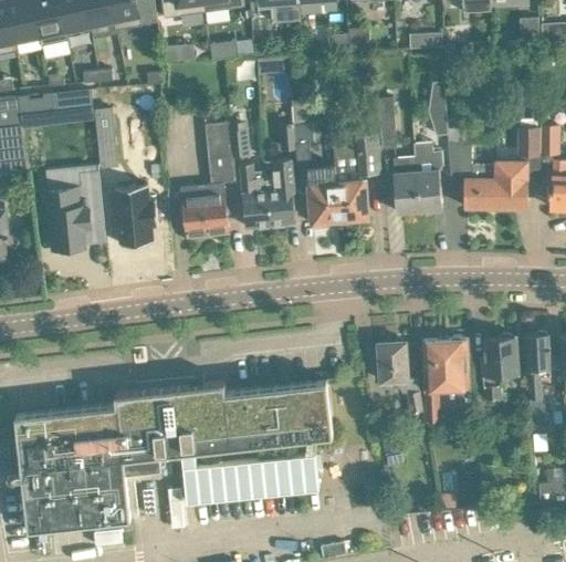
[(7,0),(6,0),(0,1),(0,56),(19,52),(17,42),(7,0)]
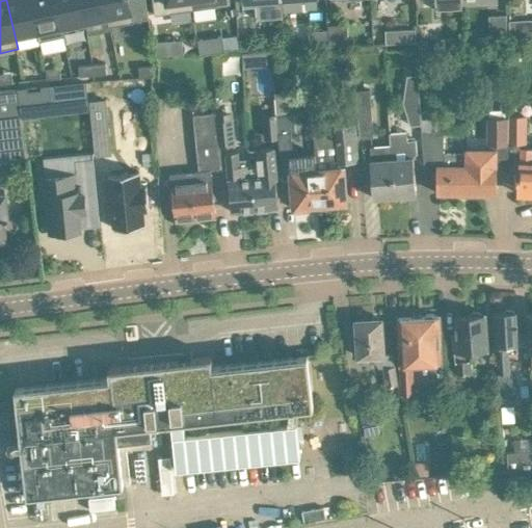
[(37,35),(38,34),(30,0),(6,0),(16,40),(37,35)]
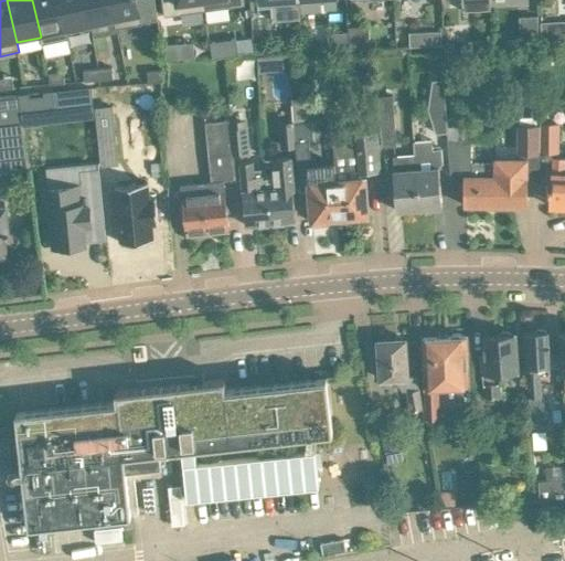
[(67,38),(66,38),(59,0),(32,0),(41,36),(40,38),(42,48),(68,42),(67,38)]
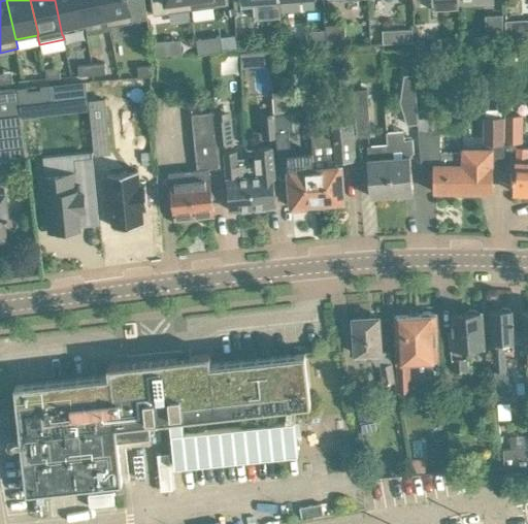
[(85,25),(78,0),(55,0),(62,35),(63,35),(86,30),(85,25)]
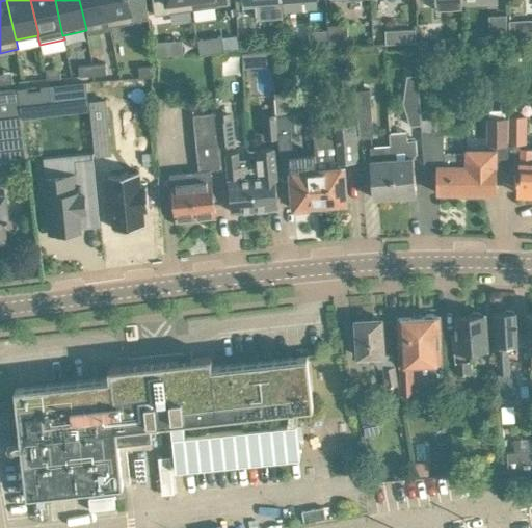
[(107,21),(108,20),(103,0),(79,0),(85,25),(107,21)]
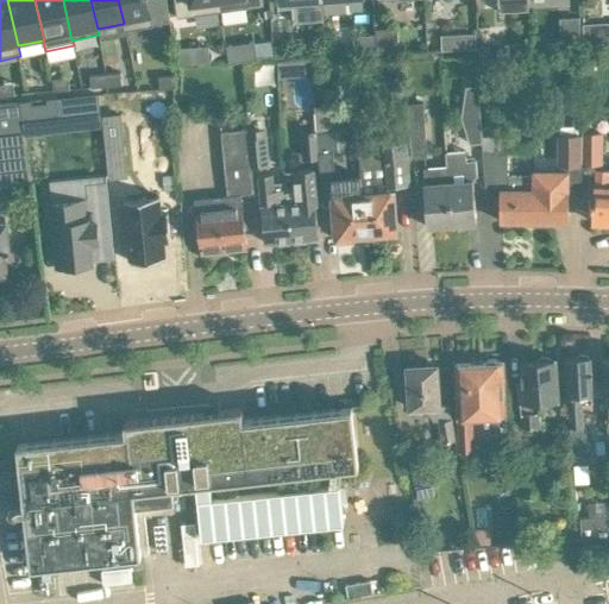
[(164,0),(149,0),(148,0),(146,0),(118,0),(124,23),(123,24),(125,35),(154,29),(164,26),(170,25),(164,0)]
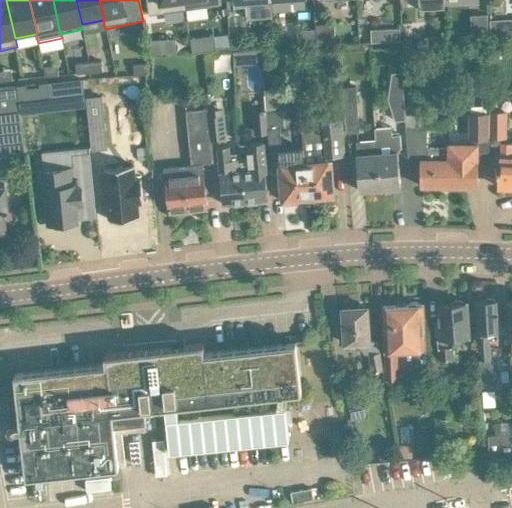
[(183,0),(146,0),(149,18),(185,12),(183,0)]
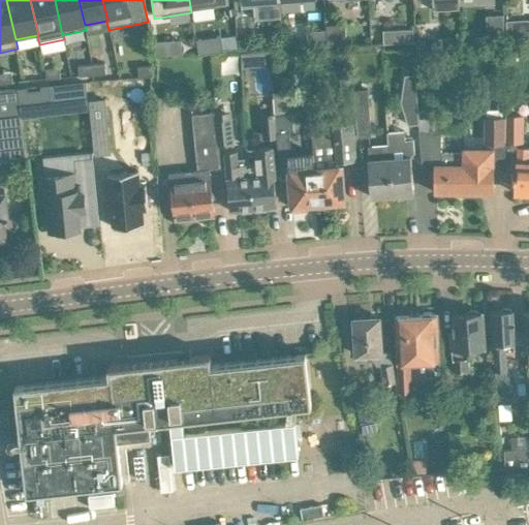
[(189,0),(191,12),(229,7),(227,0),(189,0)]
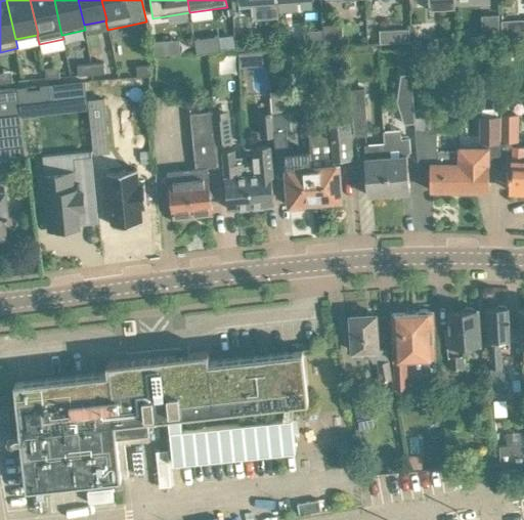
[(237,0),(239,8),(276,5),(275,0),(237,0)]
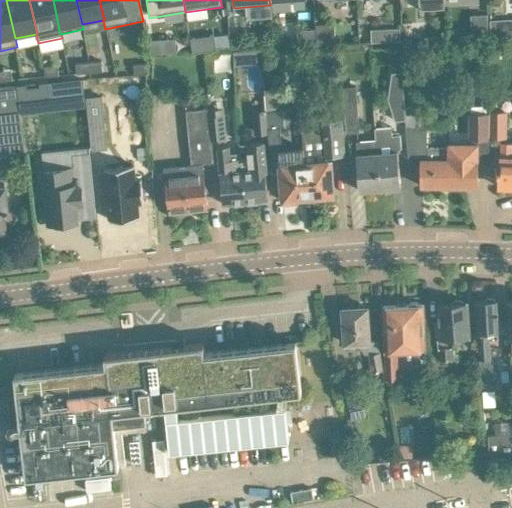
[(401,31),(387,32),(388,45),(402,44),(401,31)]
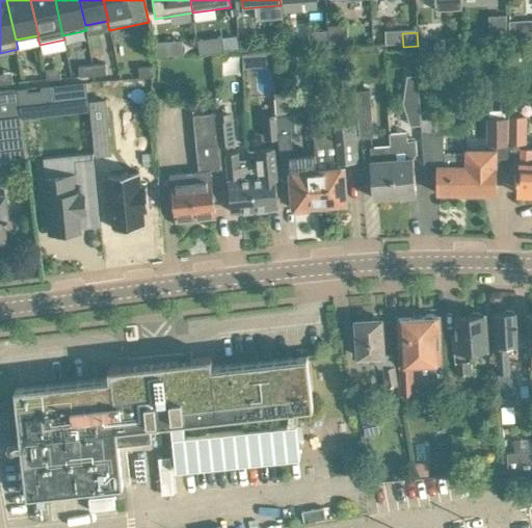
[(237,38),(222,41),(224,55),(239,53),(237,38)]
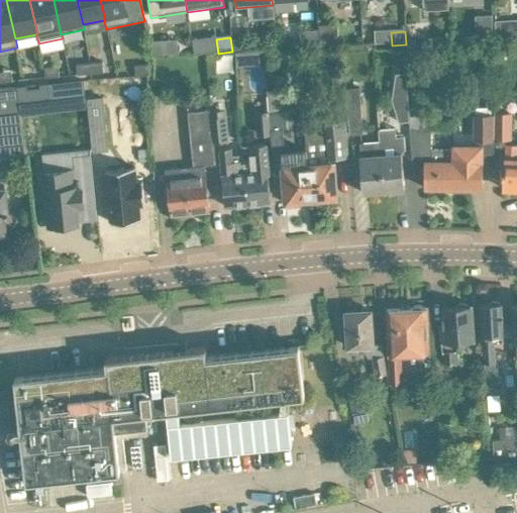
[(163,42),(148,43),(149,59),(164,58),(163,42)]
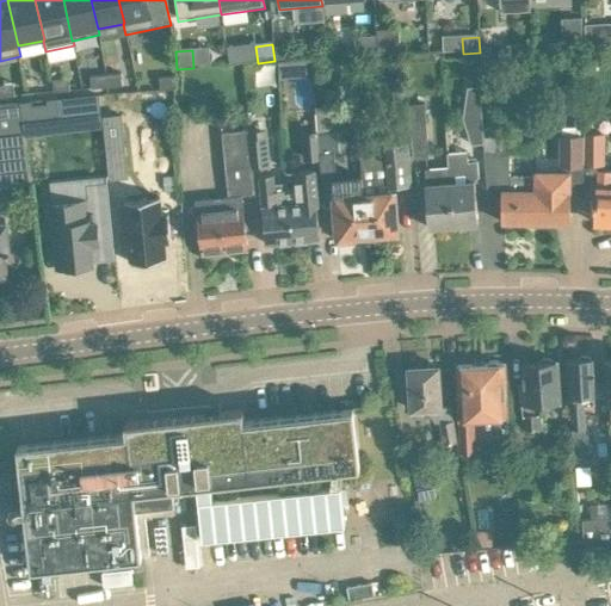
[(500,54),(480,55),(480,73),(500,73),(500,54)]
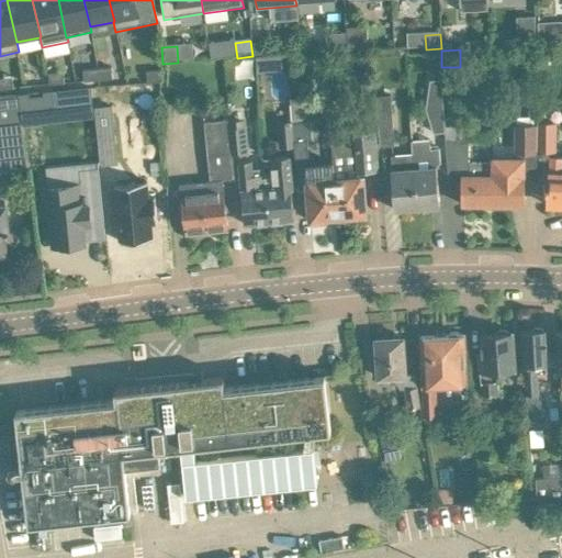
[(112,70),(98,71),(99,82),(113,81),(112,70)]
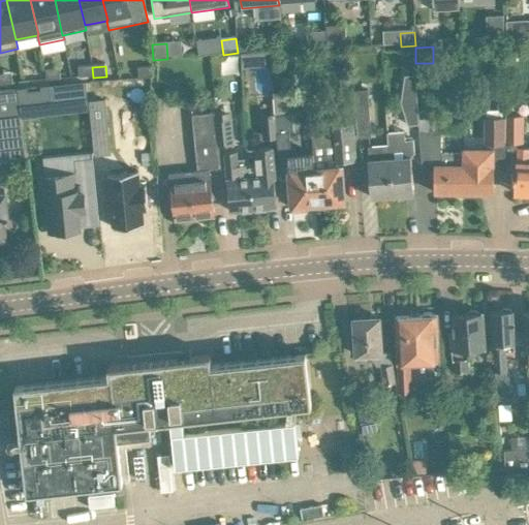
[(93,78),(92,67),(79,68),(80,79),(93,78)]
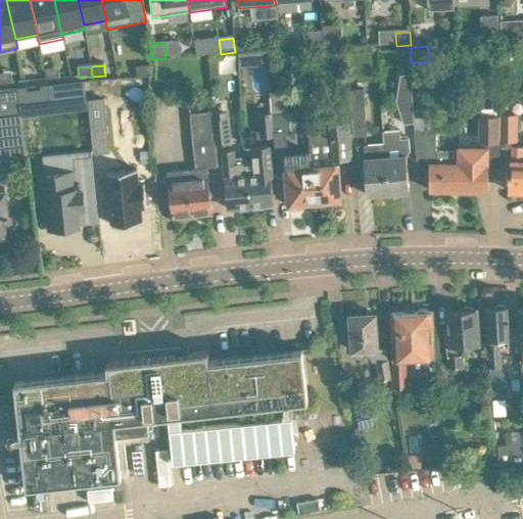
[(149,67),(136,68),(137,79),(150,78),(149,67)]
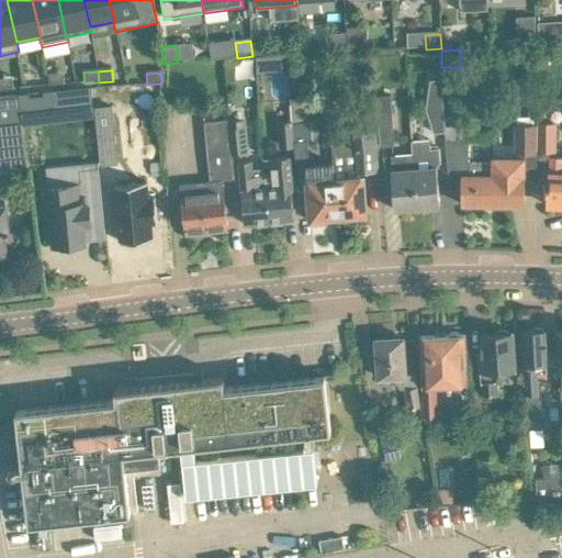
[(64,75),(49,76),(51,87),(65,86),(64,75)]
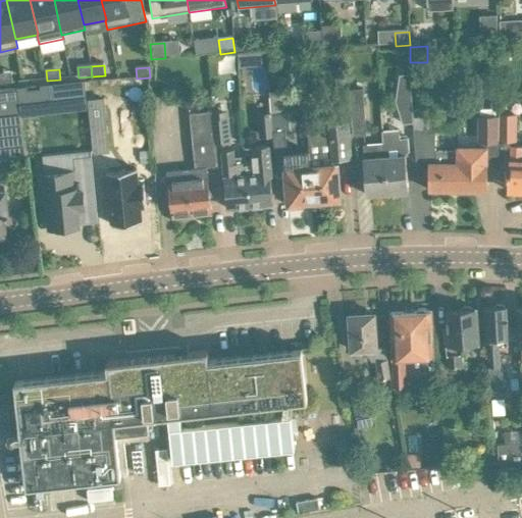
[(11,74),(0,75),(0,86),(13,85),(11,74)]
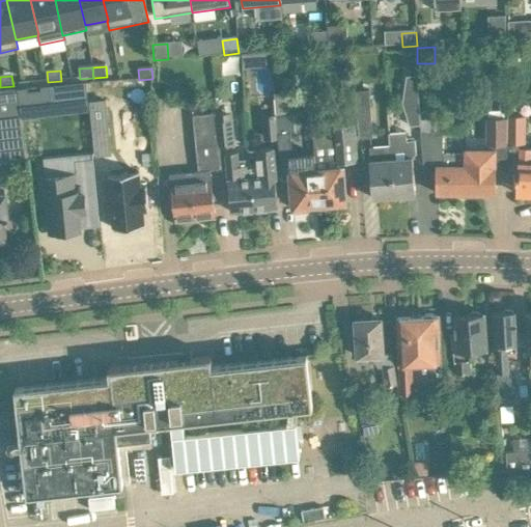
[(417,78),(408,79),(403,107),(410,128),(420,128),(420,118),(417,78)]
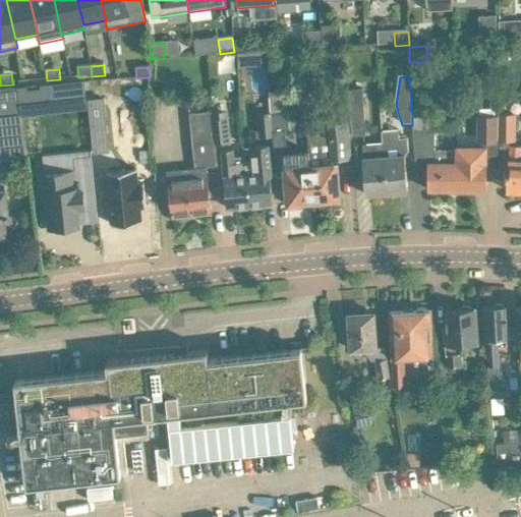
[(40,92),(34,92),(36,105),(51,104),(49,87),(40,88),(40,92)]
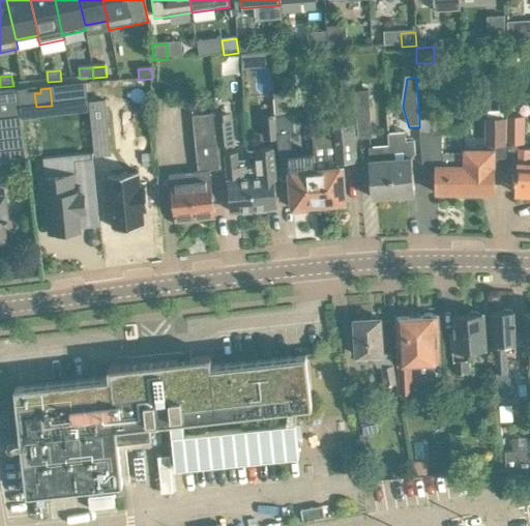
[(27,90),(17,92),(20,109),(36,107),(34,93),(28,94),(27,90)]
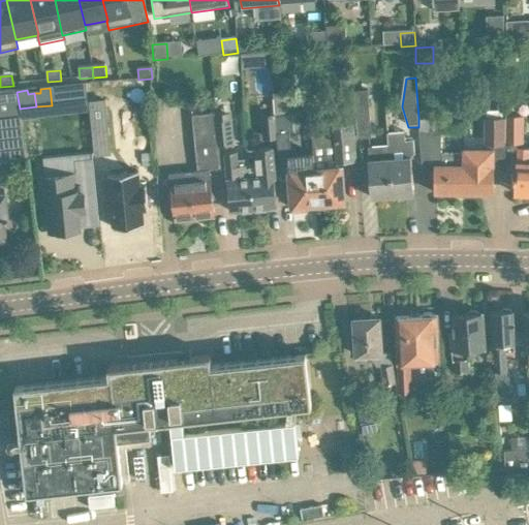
[(0,120),(21,118),(20,109),(17,92),(0,93),(0,120)]
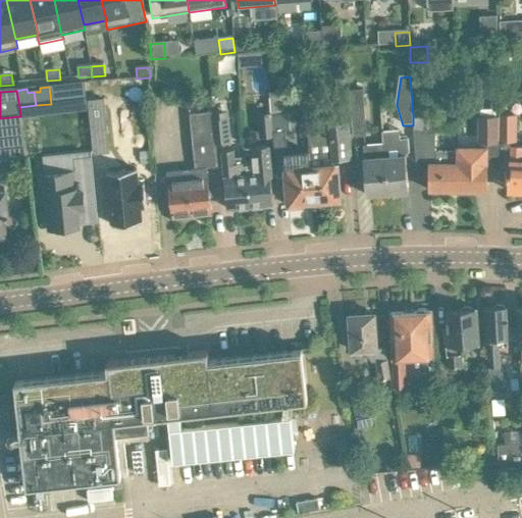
[(353,139),(367,138),(363,91),(349,92),(353,139)]
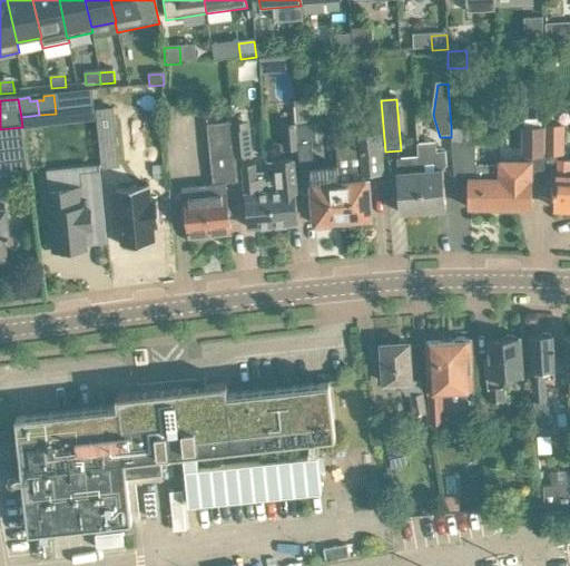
[(114,109),(96,111),(100,152),(118,149),(114,109)]
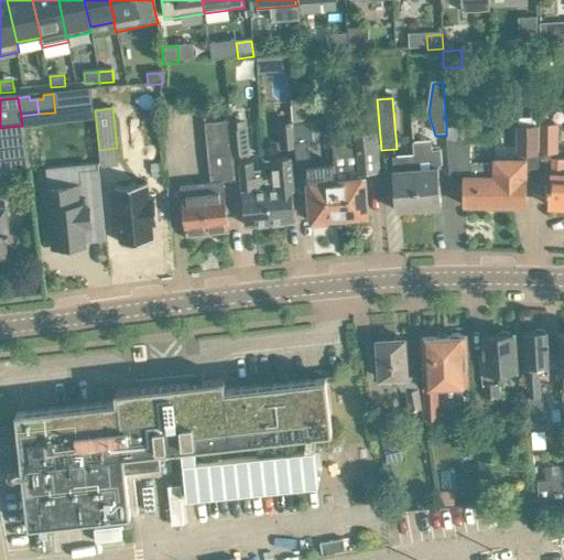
[(539,129),(539,126),(540,114),(530,112),(530,121),(519,121),(519,128),(517,128),(516,158),(539,158),(539,155),(539,129)]
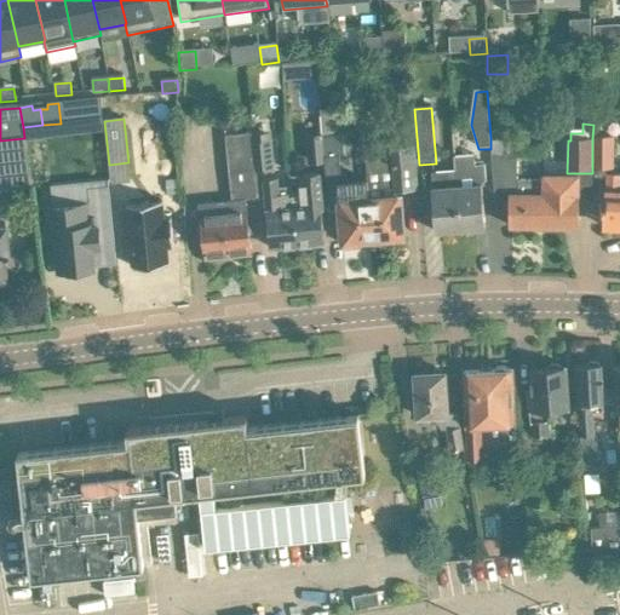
[(253,136),(257,174),(275,172),(270,133),(253,136)]
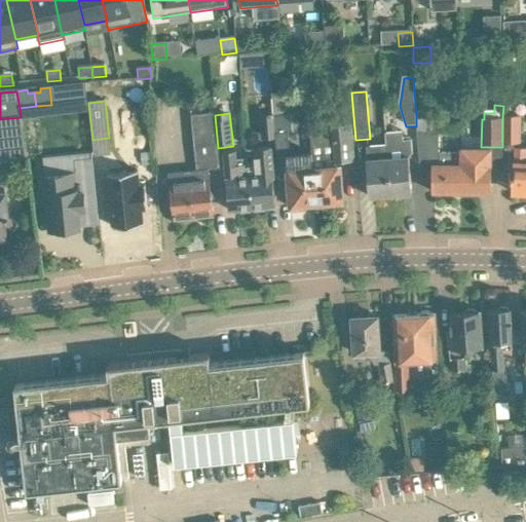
[(220,166),(218,148),(215,115),(192,116),(197,173),(189,174),(194,219),(214,217),(209,168),(220,166)]
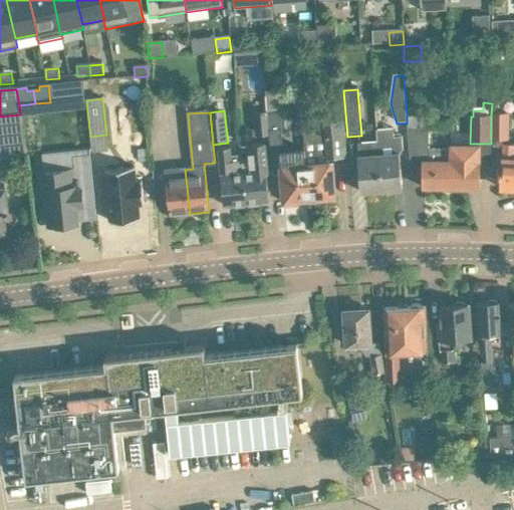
[(267,114),(255,115),(257,138),(268,137),(269,137),(268,131),(267,114)]
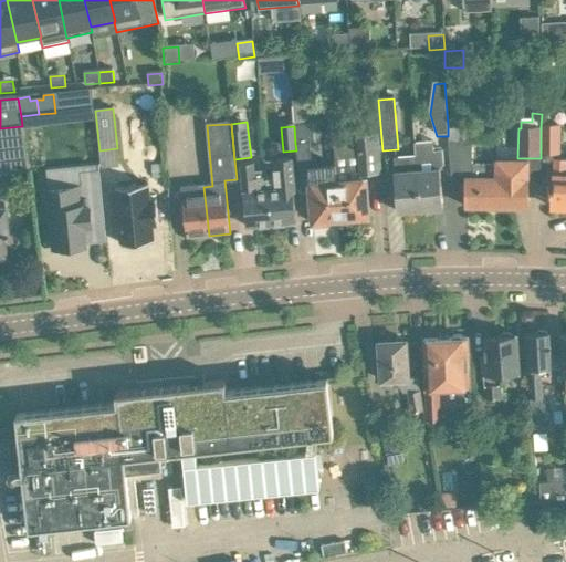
[(561,127),(541,126),(541,129),(541,156),(561,156),(561,127)]
